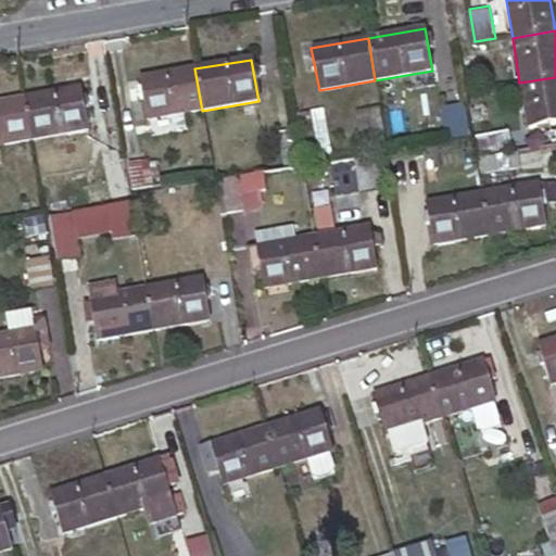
[(144,121),(202,111),(194,68),(137,78),(144,121)]
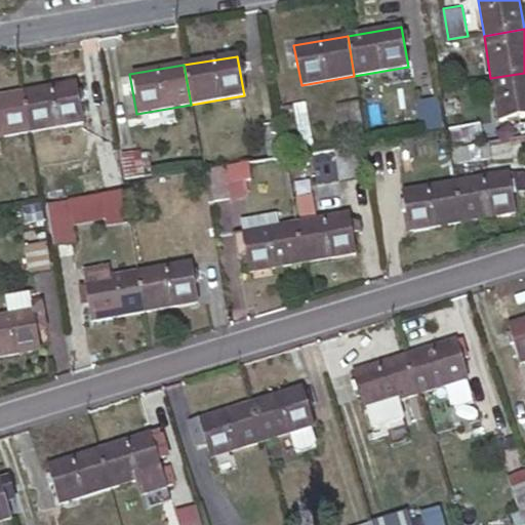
[(524,115),(524,73),(490,78),(496,121),(524,115)]
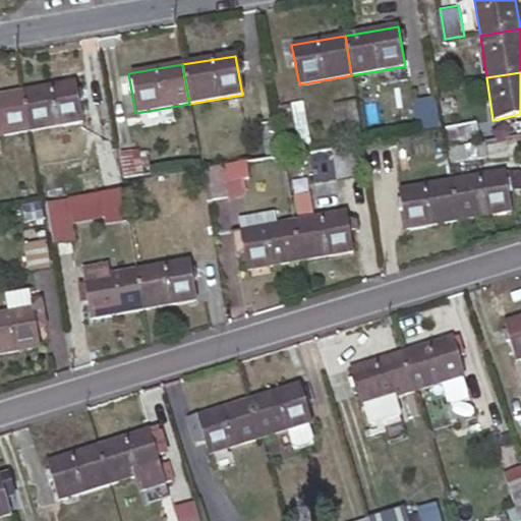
[(30,131),(81,122),(75,83),(23,93),(30,131)]
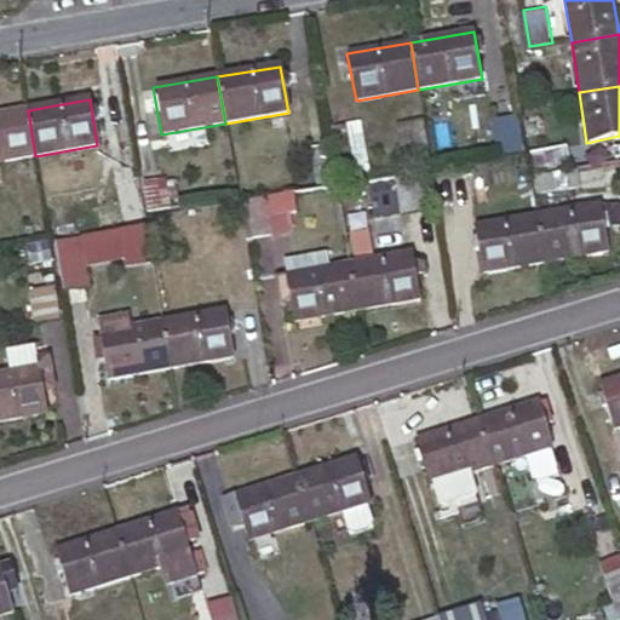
[(0,161),(35,156),(28,110),(0,114),(0,161)]
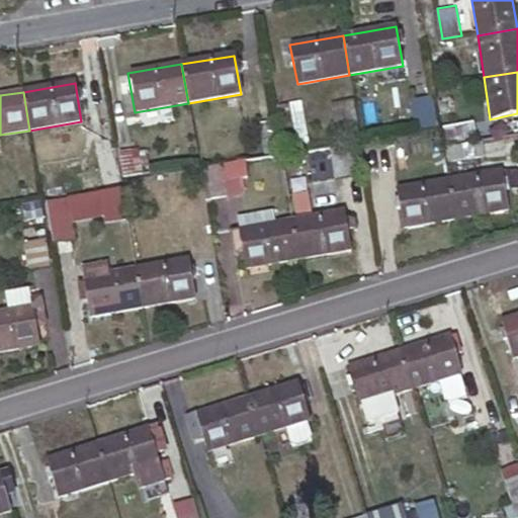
[(419,132),(438,127),(432,98),(413,102),(419,132)]
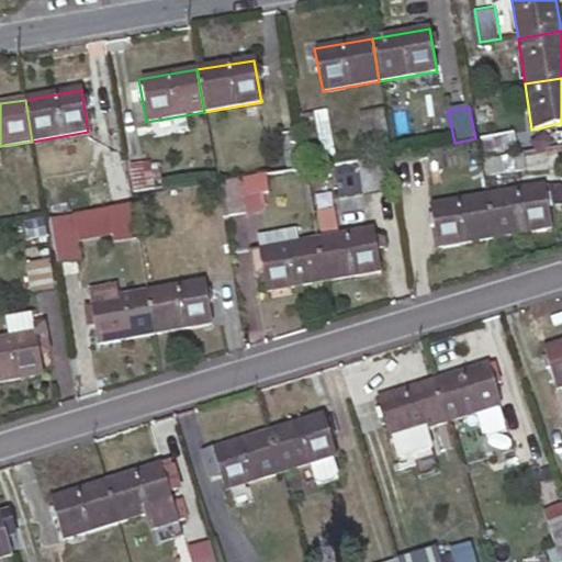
[(512,132),(481,137),(484,155),(515,149),(512,132)]
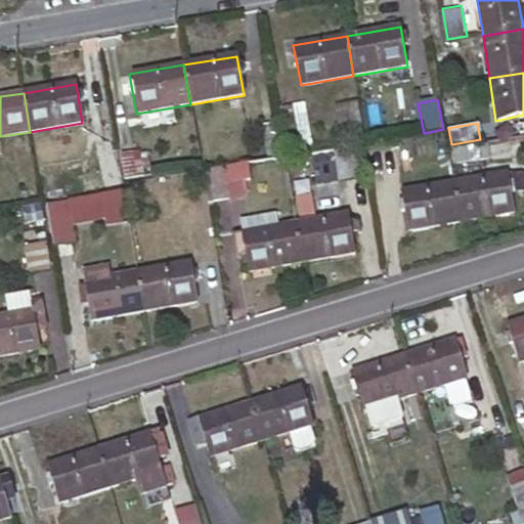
[(488,143),(491,158),(523,151),(523,142),(523,137),(488,143)]
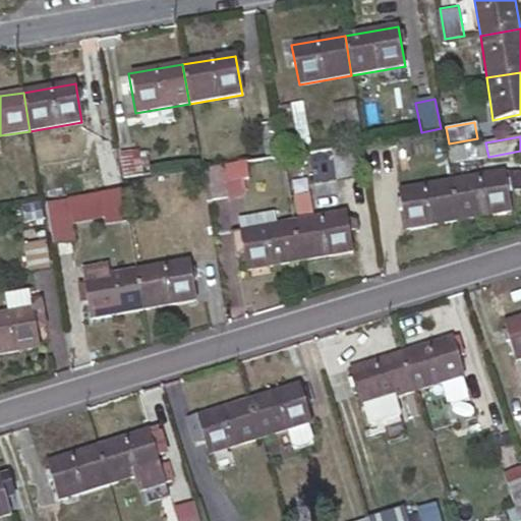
[(451,149),(453,163),(488,157),(485,142),(451,149)]
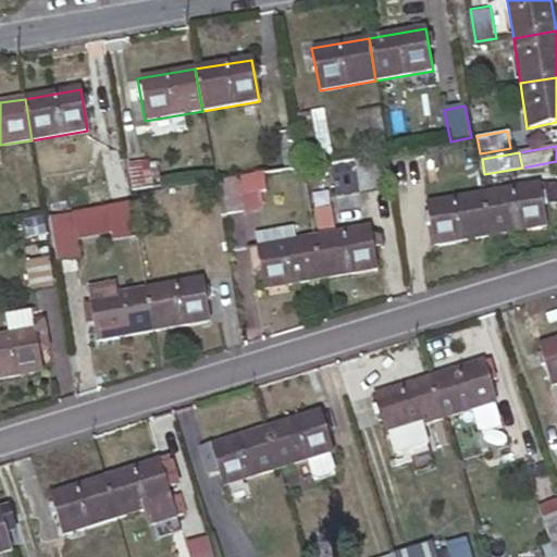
[(357,159),(361,190),(391,186),(384,153),(357,159)]
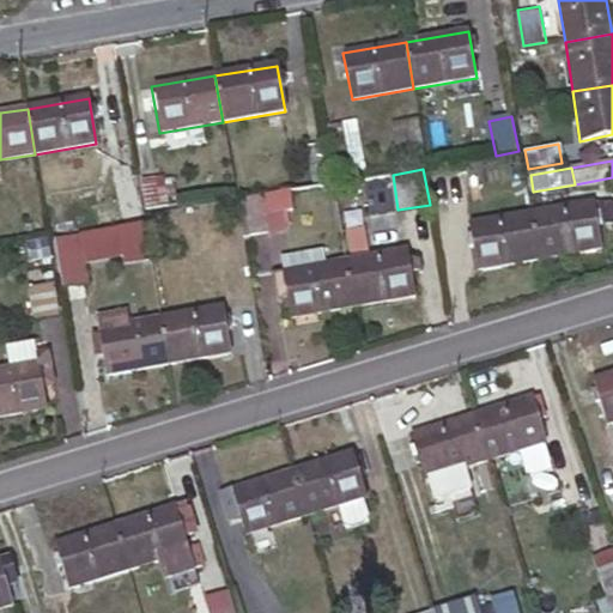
[(90,205),(93,225),(139,218),(133,178),(111,182),(115,201),(90,205)]
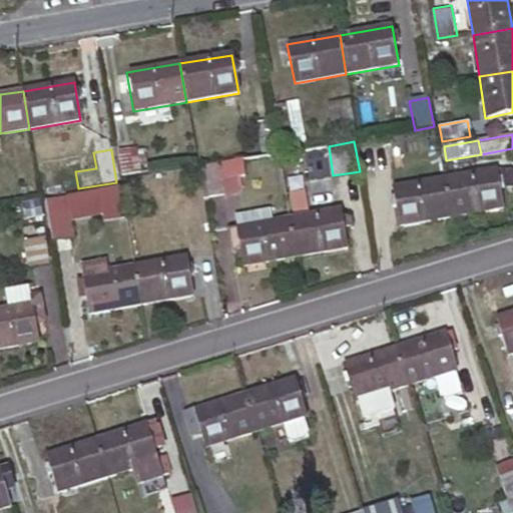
[(141,152),(122,150),(120,170),(139,172),(141,152)]
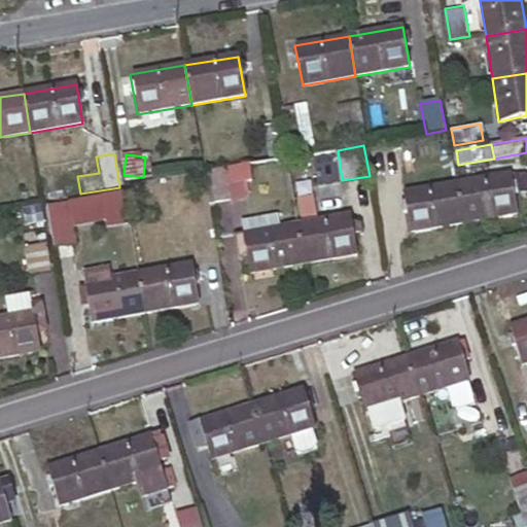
[(209,170),(213,202),(230,200),(226,184),(250,179),(248,164),(224,168),(209,170)]
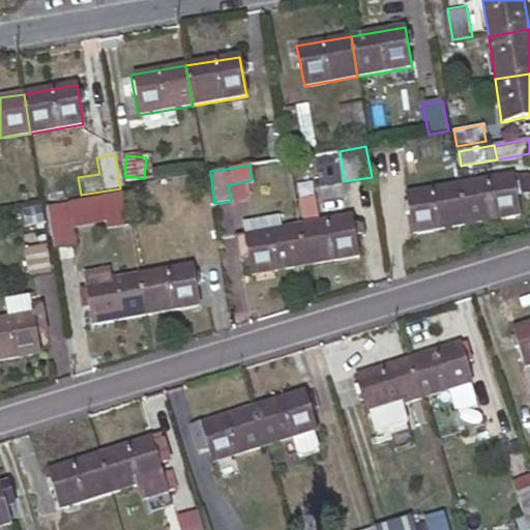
[(467,224),(522,213),(514,174),(460,183),(467,224)]
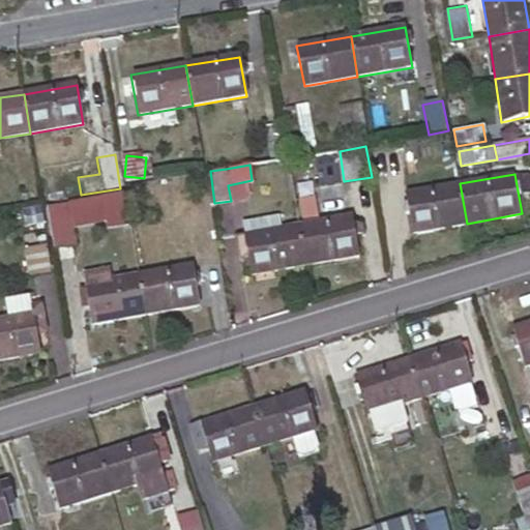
[(414,233),(467,224),(460,183),(408,193),(414,233)]
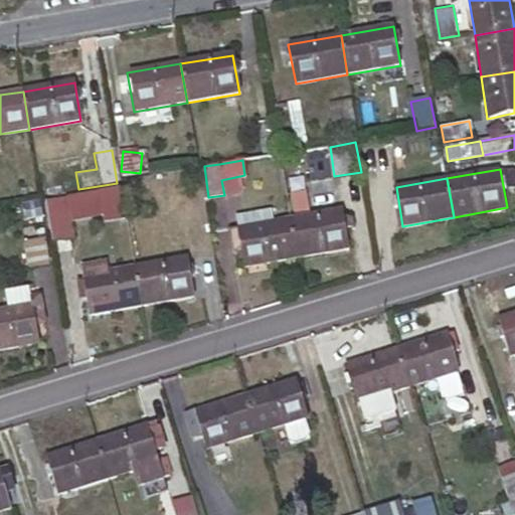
[(122,183),(82,190),(86,210),(72,212),(73,219),(108,212),(109,220),(128,217),(122,183)]
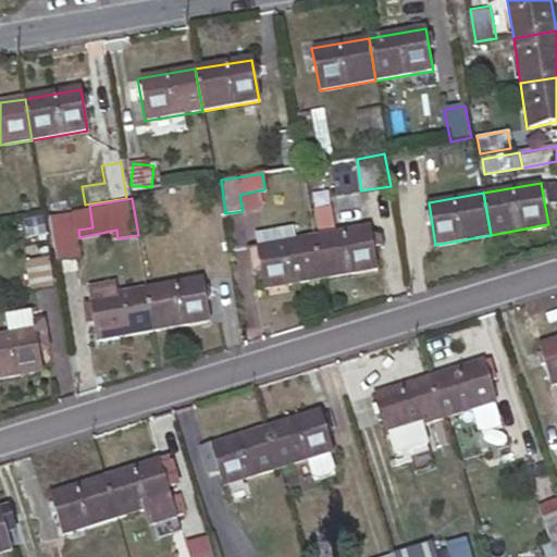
[(89,206),(45,213),(53,259),(83,254),(79,237),(78,230),(93,227),(89,206)]
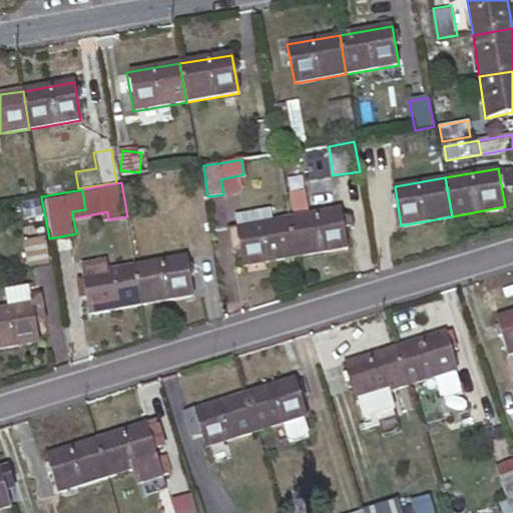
[(243,265),(297,255),(290,217),(273,221),(271,207),(235,214),(237,227),(226,229),(230,248),(240,246),(243,265)]
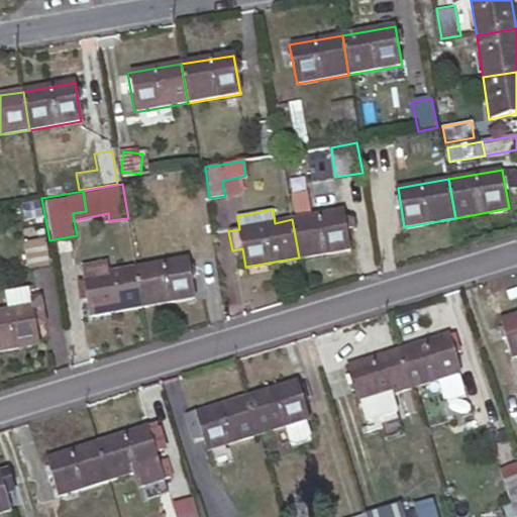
[(299,257),(350,249),(344,210),(292,219),(299,257)]
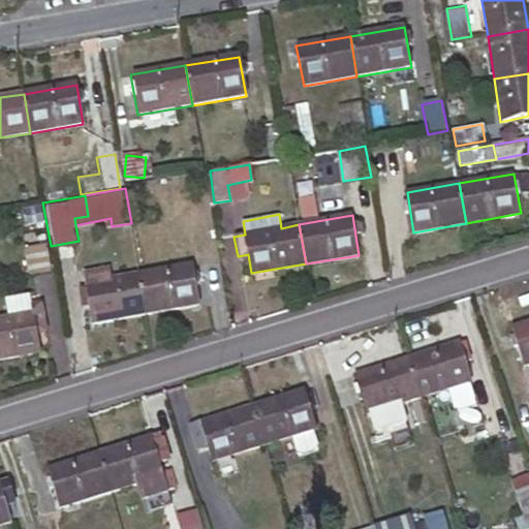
[(52,270),(48,246),(26,250),(30,274),(52,270)]
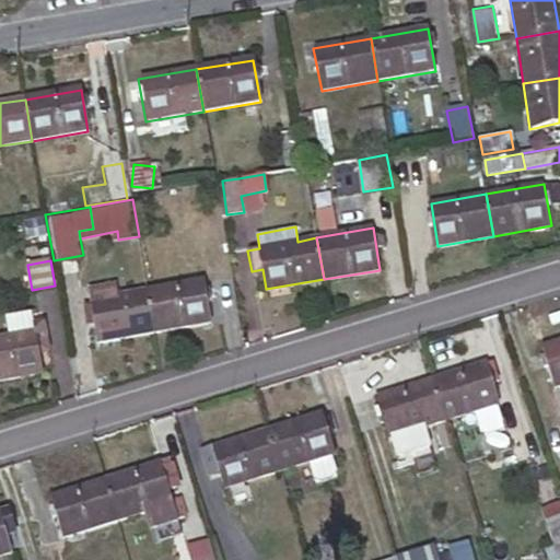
[(155,333),(213,322),(208,281),(148,291),(155,333)]
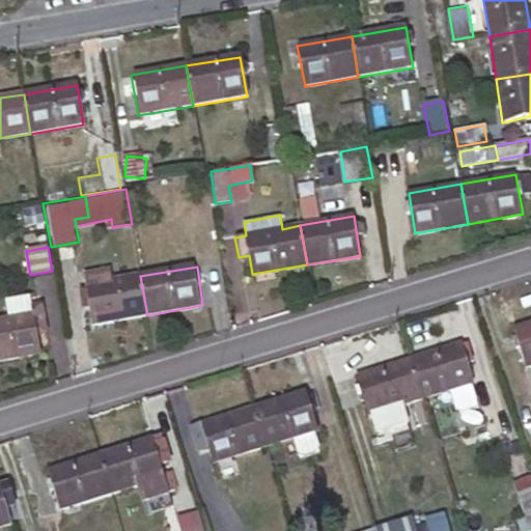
[(88,285),(95,324),(147,315),(140,276),(88,285)]
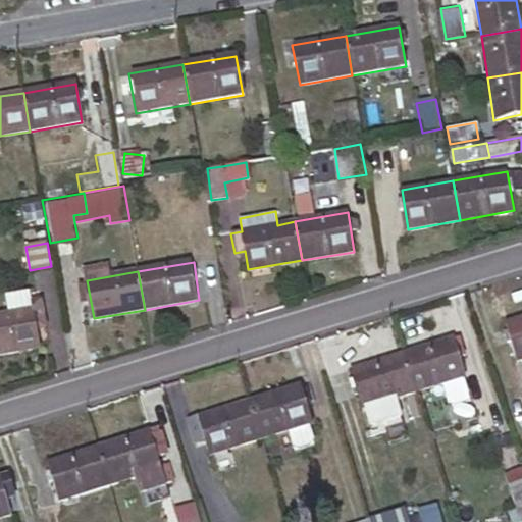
[(0,354),(43,347),(37,309),(0,315),(0,354)]
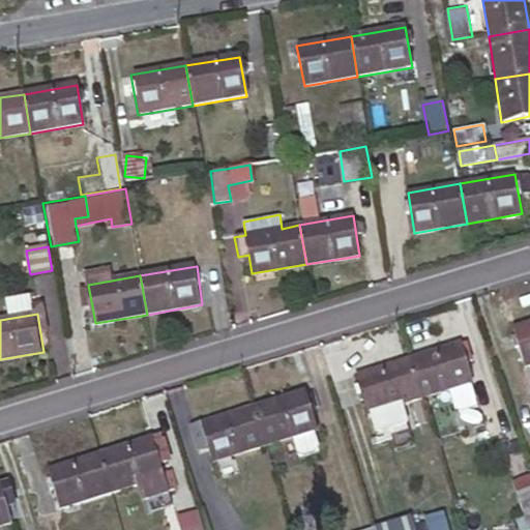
[(529,321),(512,327),(525,365),(529,363),(529,321)]
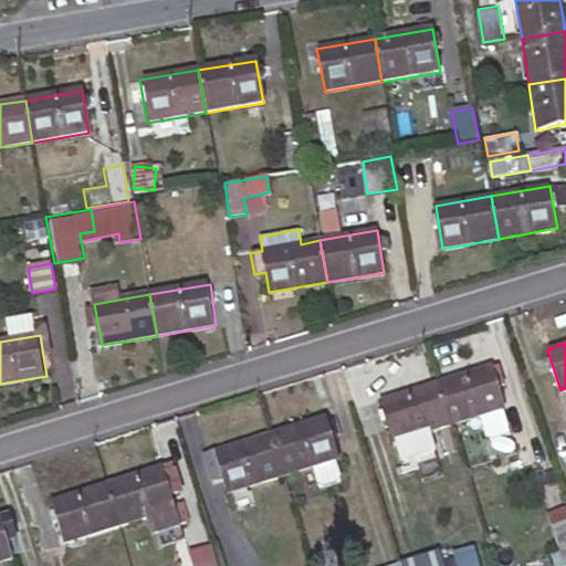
[(452,423),(509,406),(496,366),(440,383),(452,423)]
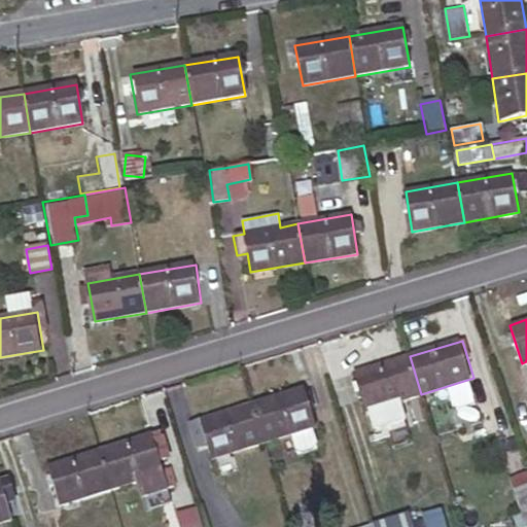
[(357,373),(369,410),(421,394),(410,356),(357,373)]
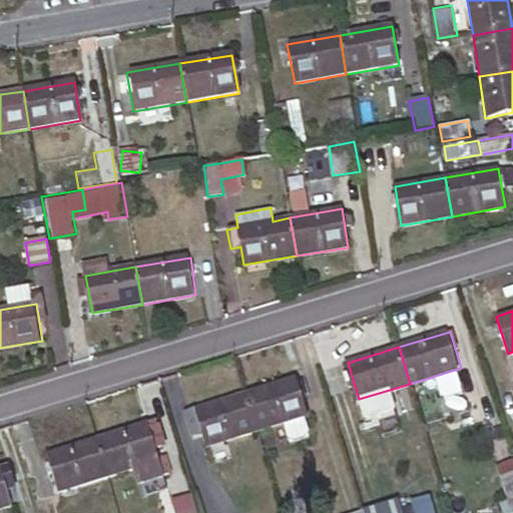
[(289,421),(308,415),(297,378),(246,393),(259,431),(289,421)]
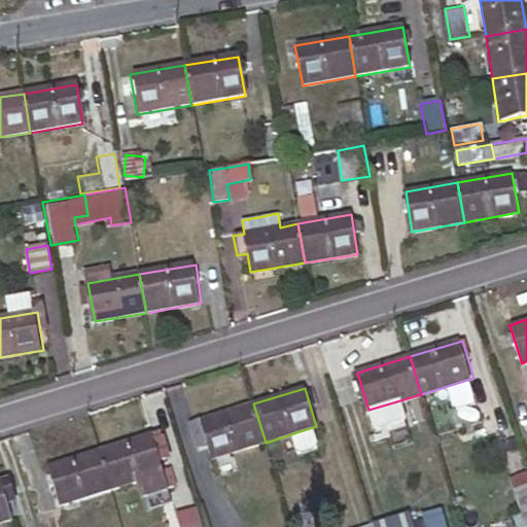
[(208,442),(212,458),(266,443),(253,403),(201,420),(203,425),(194,428),(198,445),(208,442)]
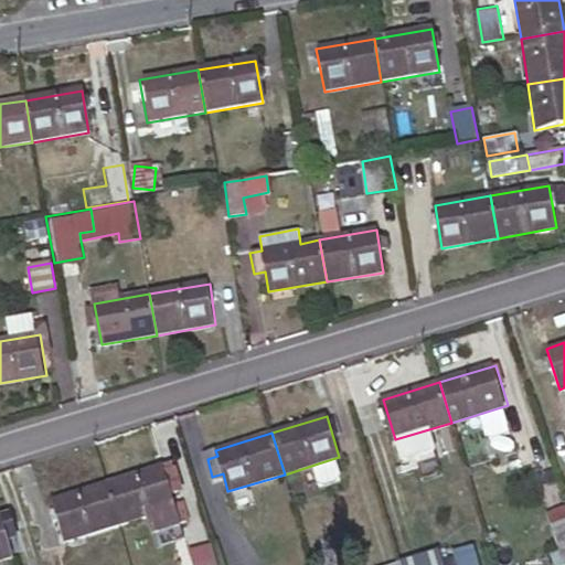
[(339,457),(318,464),(324,484),(340,480),(344,475),(339,457)]
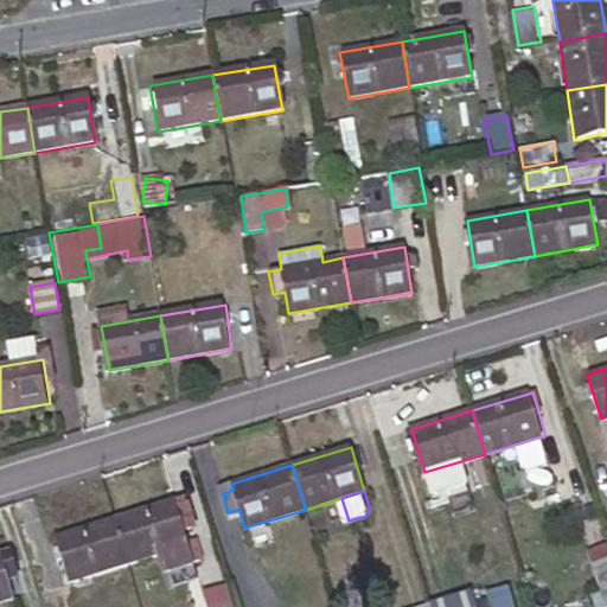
[(177,506),(176,500),(116,518),(129,562),(159,554),(165,572),(195,562),(189,544),(183,524),(192,521),(187,504),(177,506)]
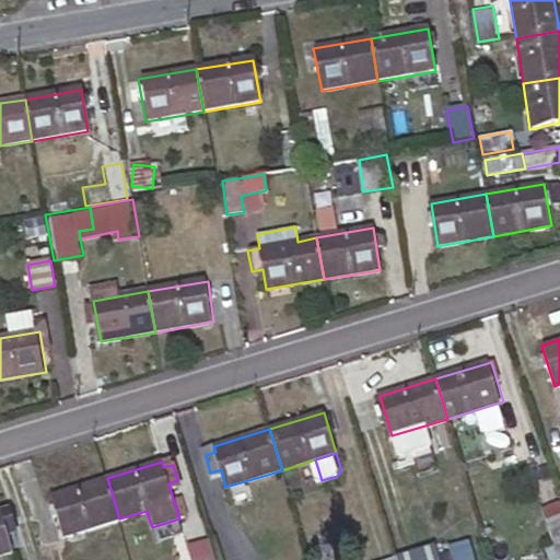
[(51,494),(65,536),(119,518),(107,478),(51,494)]
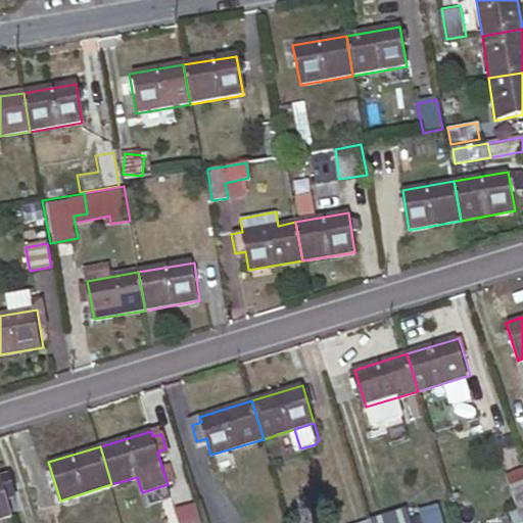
[(522,474),(512,478),(522,508),(522,474)]
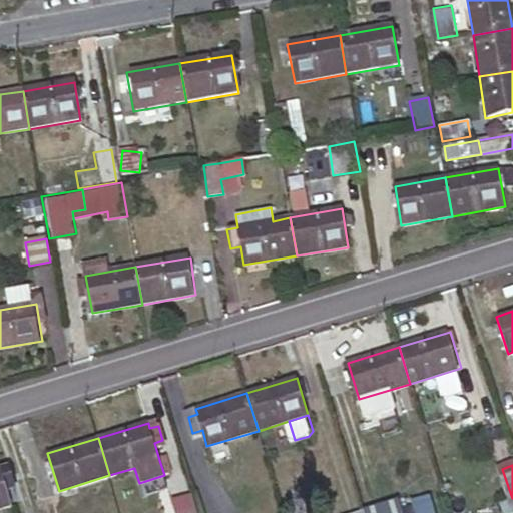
[(0,508),(12,505),(0,468),(0,467),(0,508)]
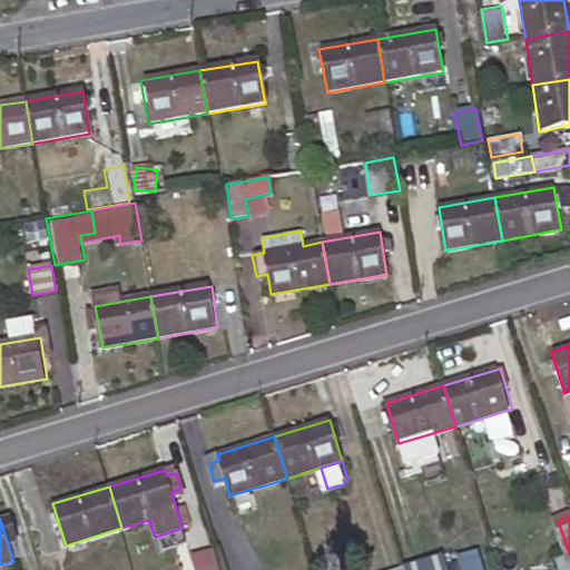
[(458,560),(460,569),(484,569),(481,553),(458,560)]
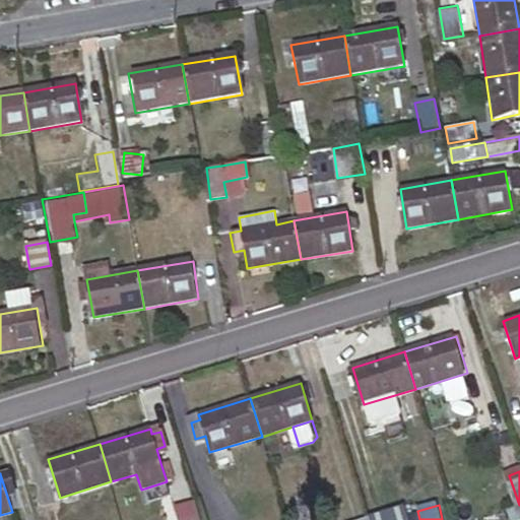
[(372,516),(373,518),(373,519),(410,519),(406,506),(372,516)]
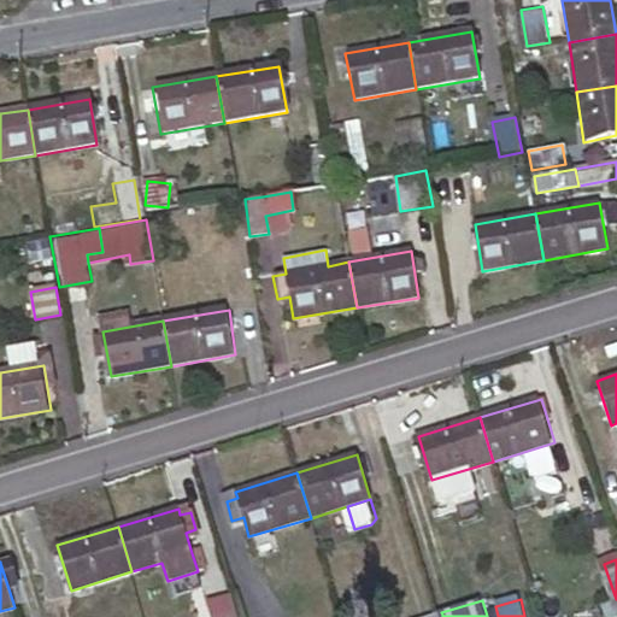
All buildings are outlined.
